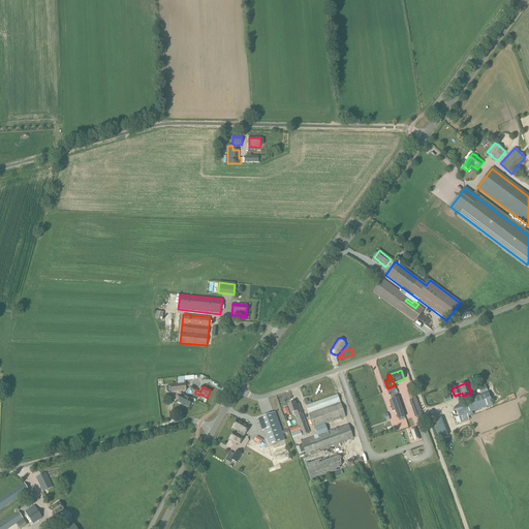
[(413,390),(407,392),(410,400),(409,400),(415,417),(423,415),(413,390)]
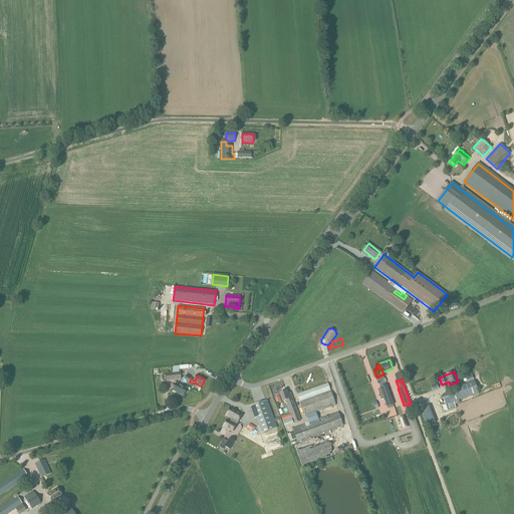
[(186,394),(188,390),(187,390),(187,389),(177,383),(173,391),(177,393),(177,394),(180,395),(184,397),(185,393),(186,394)]
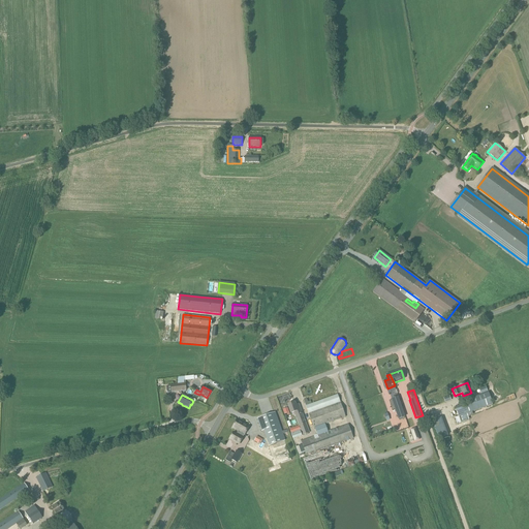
[(314,429),(346,417),(338,395),(306,406),(314,429)]
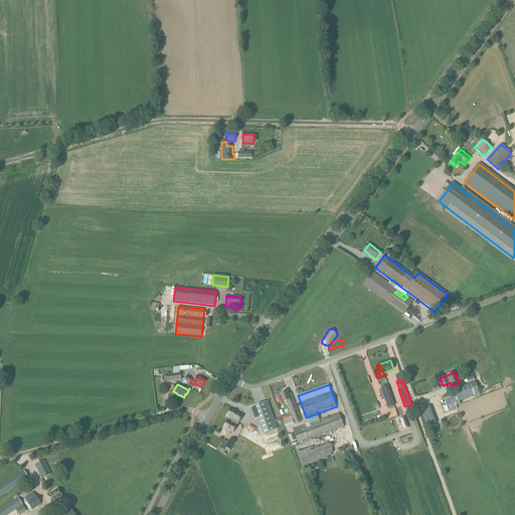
[(461,404),(460,401),(480,394),(476,384),(456,392),(444,396),(449,411),(457,408),(456,406),(461,404)]
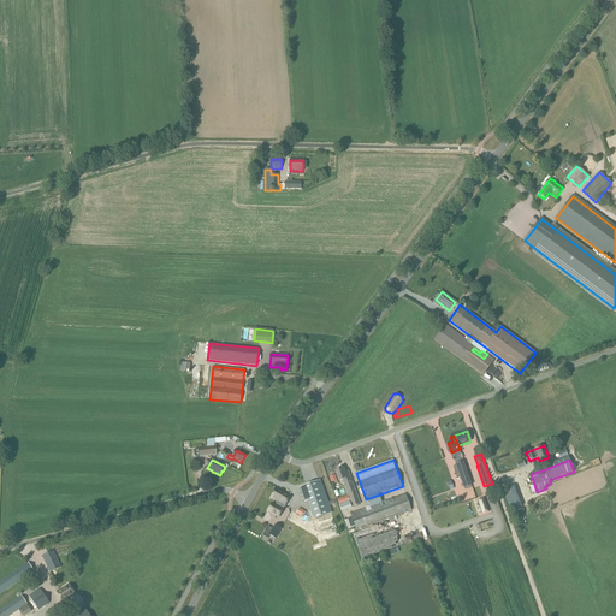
[(465,489),(472,485),(463,462),(456,465),(465,489)]
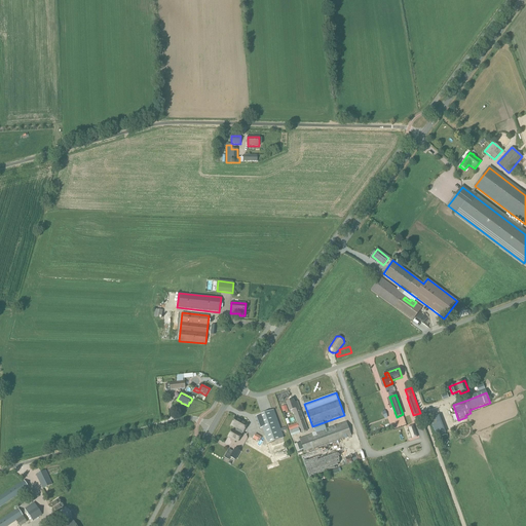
[(308,430),(301,411),(300,411),(297,402),(294,403),(293,400),(287,403),(290,411),(295,409),(296,412),(293,413),(300,434),(308,430)]
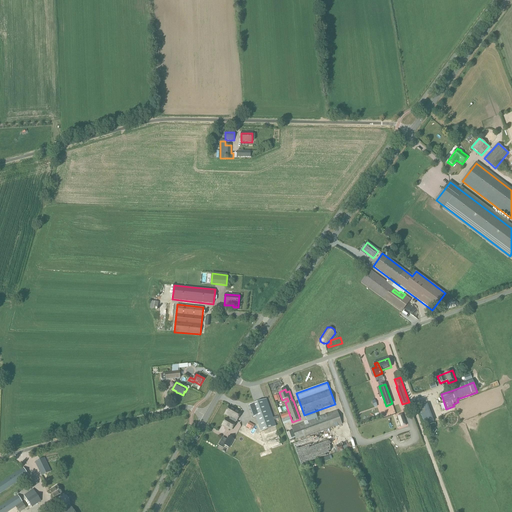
[(285,409),(284,404),(280,405),(278,399),(273,400),(275,404),(277,404),(279,411),(285,409)]
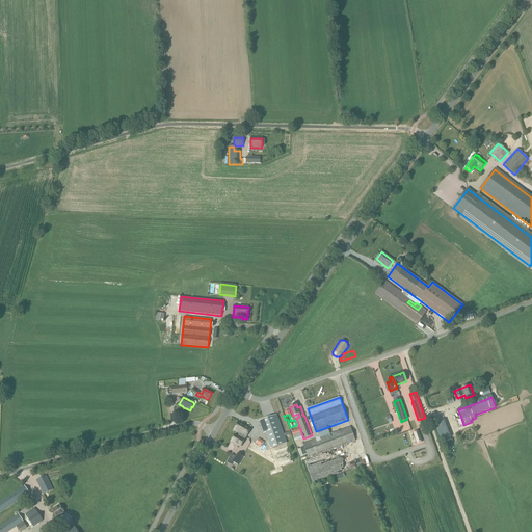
[(270,449),(287,443),(285,437),(287,436),(286,434),(284,435),(276,416),(259,422),(263,433),(269,431),(272,440),(267,442),(270,449)]
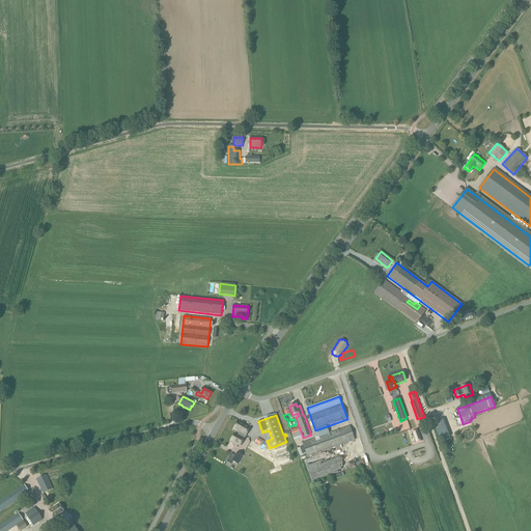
[(240,432),(244,436),(246,437),(250,427),(239,421),(233,429),(240,432)]
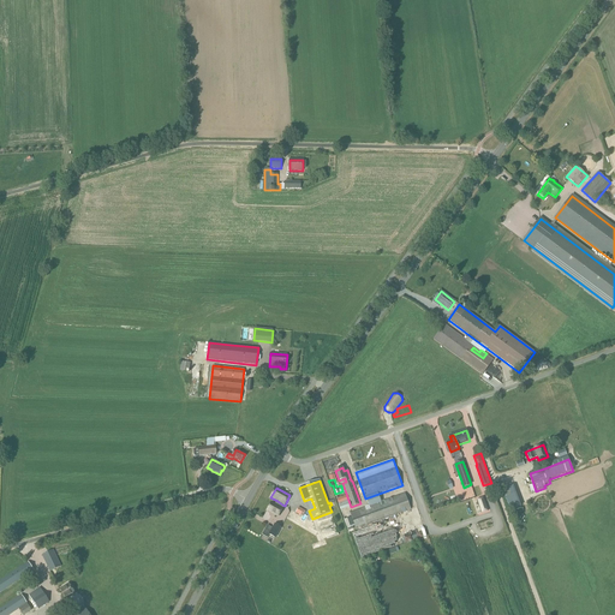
[(411,509),(405,494),(350,513),(356,530),(411,509)]
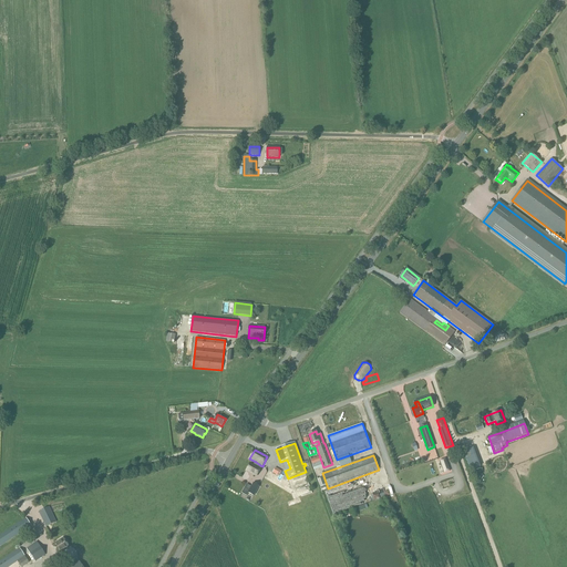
[(446,459),(440,461),(444,473),(451,471),(446,459)]
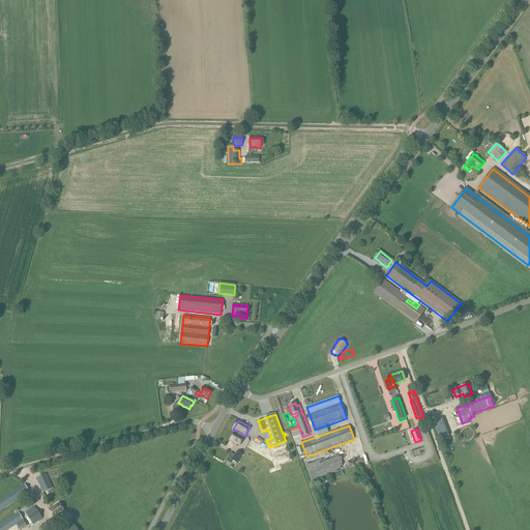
[(242,438),(243,435),(239,432),(237,435),(234,433),(231,440),(240,445),(243,439),(242,438)]
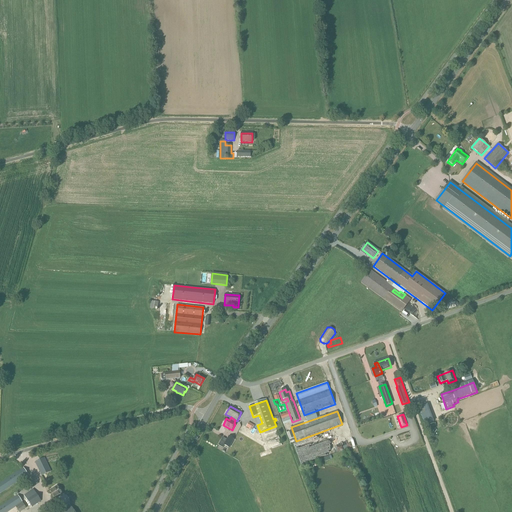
[(292,435),(286,437),(289,444),(295,442),(292,435)]
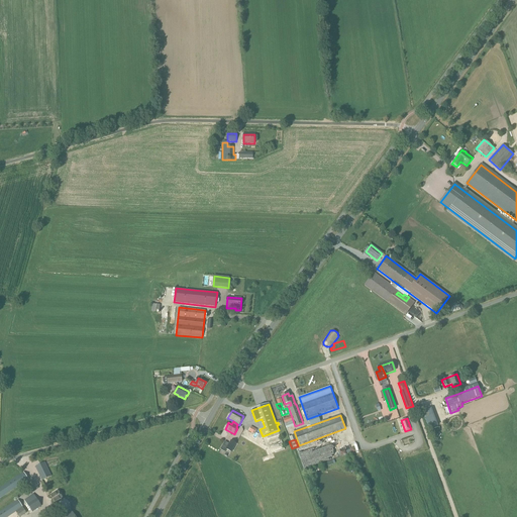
[(231,452),(236,443),(231,440),(228,445),(224,443),(220,449),(224,451),(226,449),(231,452)]
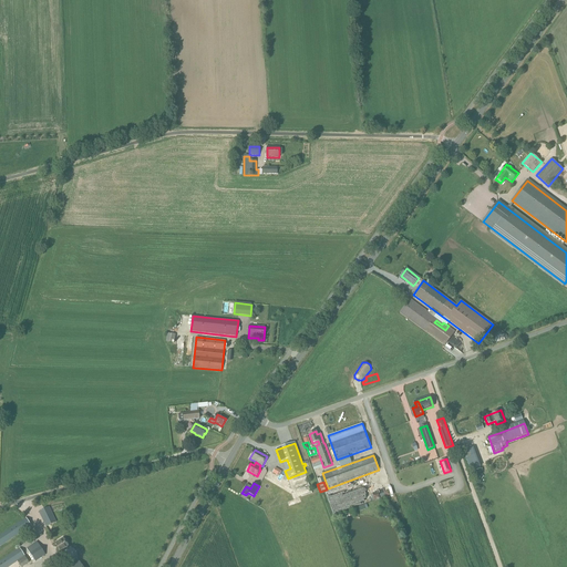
[(57,522),(49,507),(39,512),(47,527),(57,522)]
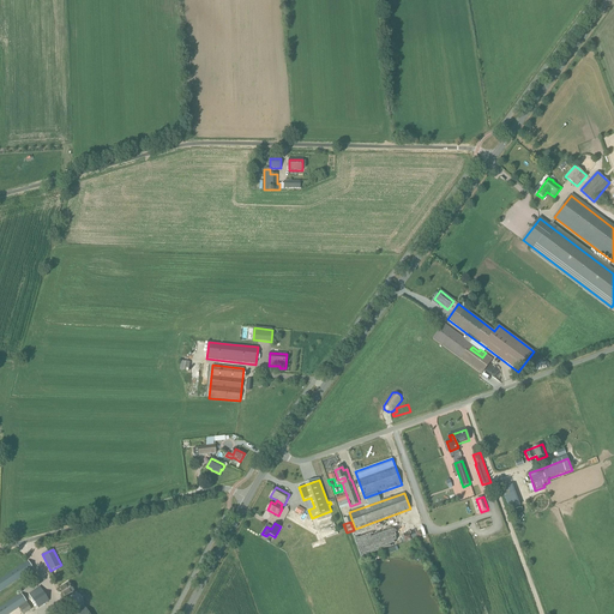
[(419,559),(421,565),(431,563),(428,555),(419,559)]
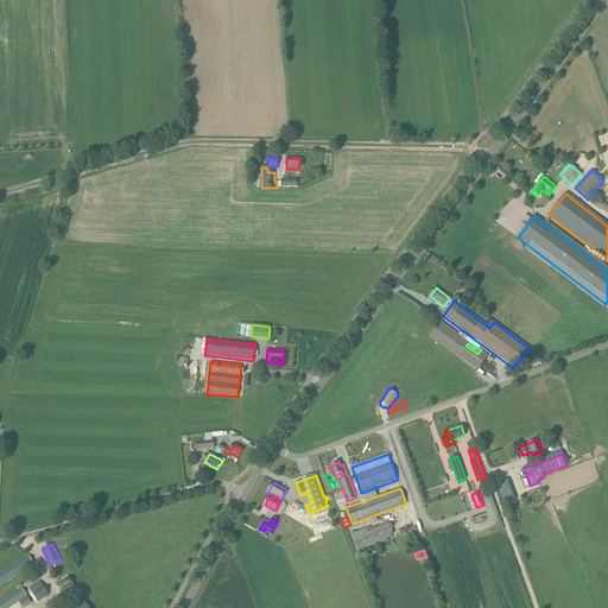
[(0,574),(0,586),(33,564),(27,555),(0,574)]
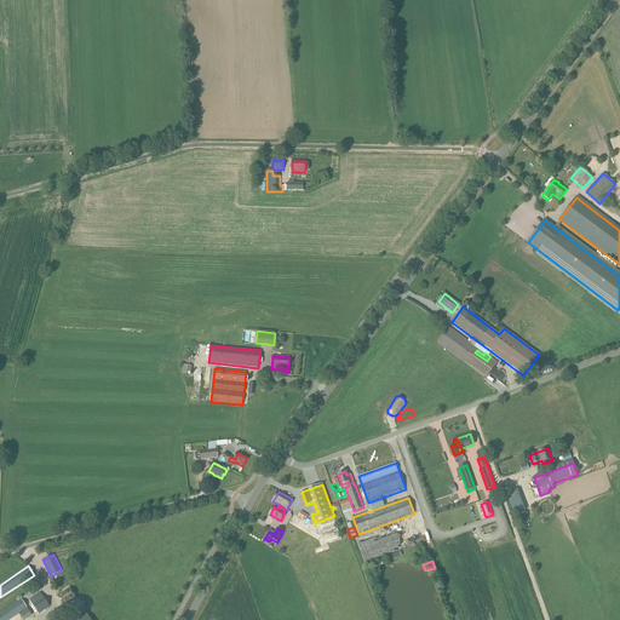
[(64,606),(75,598),(69,589),(57,596),(64,606)]
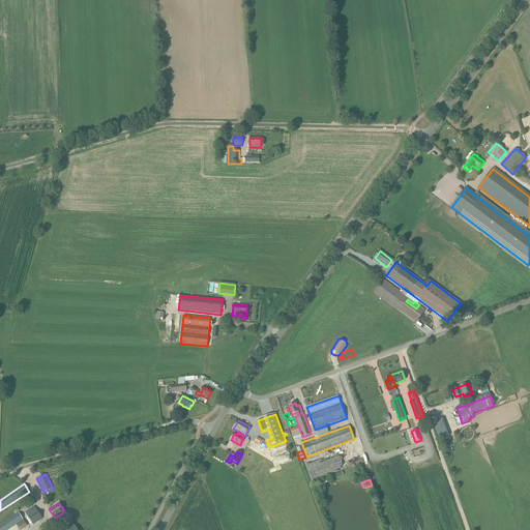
[(34,506),(25,512),(33,525),(42,519),(34,506)]
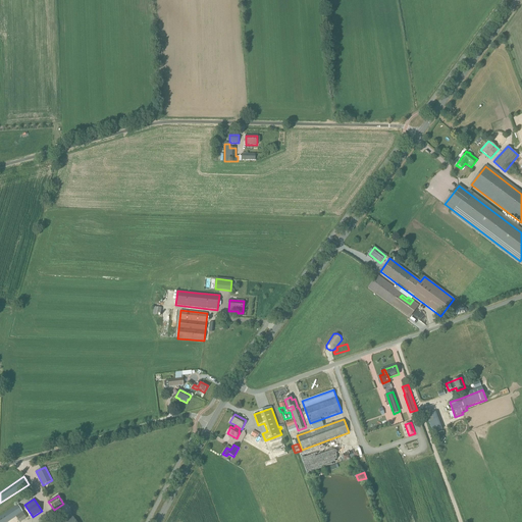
[(0,521),(7,521),(23,512),(18,505),(0,516),(0,521)]
